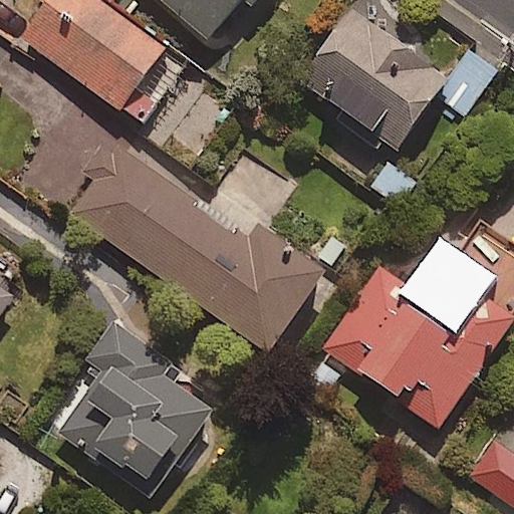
[(185,65),(97,0),(31,0),(30,2),(37,7),(15,35),(138,127),(185,65)]
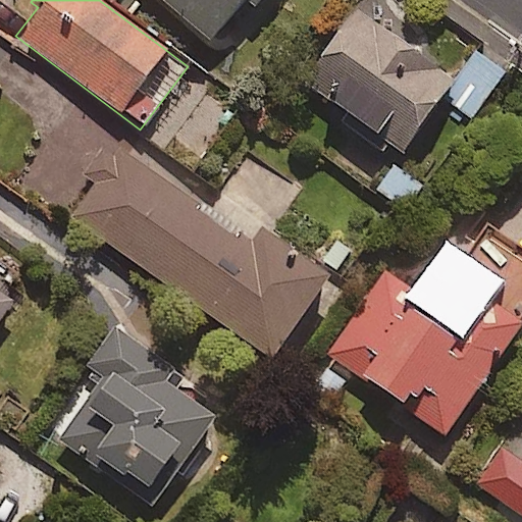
[(258,0),(160,0),(208,42),(245,0),(246,0),(253,6),(258,0)]
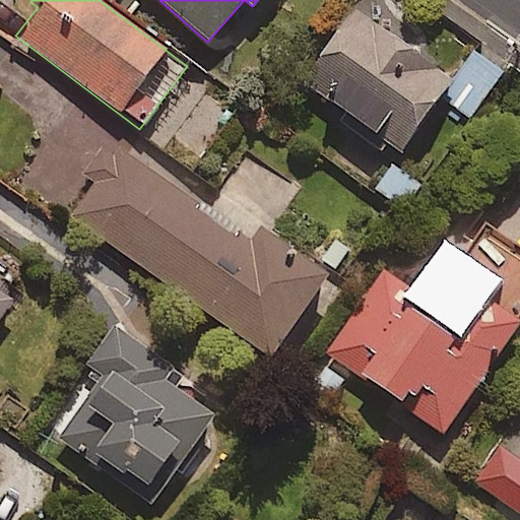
[(446,78),(349,10),(299,82),(395,151),(446,78)]
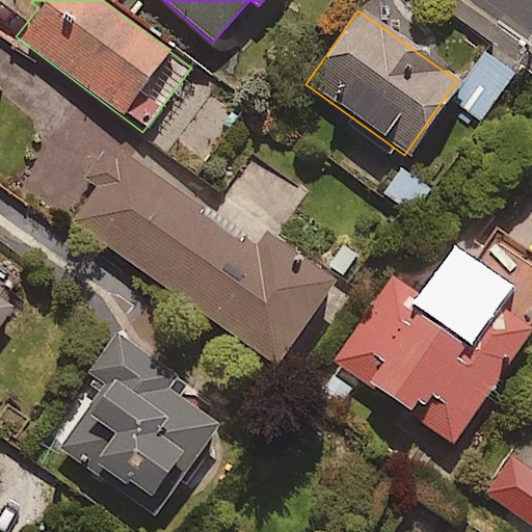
[(511,73),(483,53),(449,103),(477,123),(511,73)]
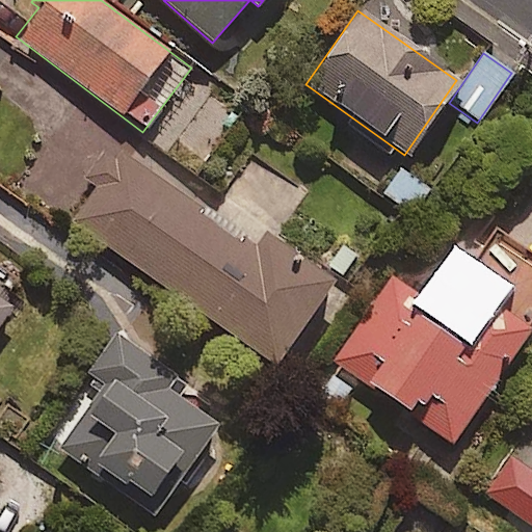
[(243,107),(213,86),(166,155),(196,176),(243,107)]
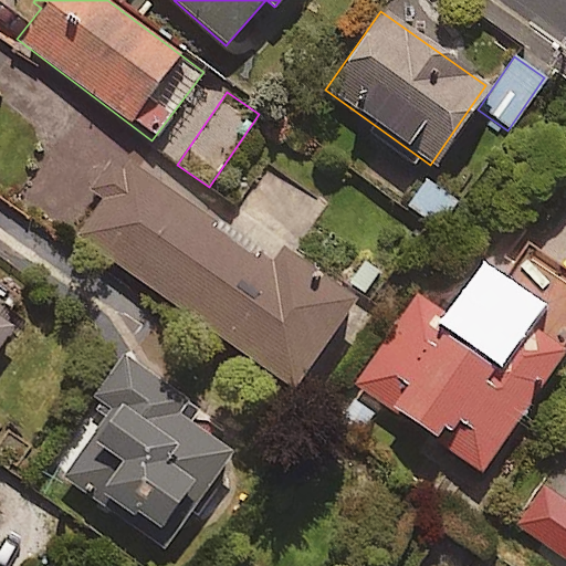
[(263,263),(128,166),(77,237),(289,388),(352,300),(276,245),(263,263)]
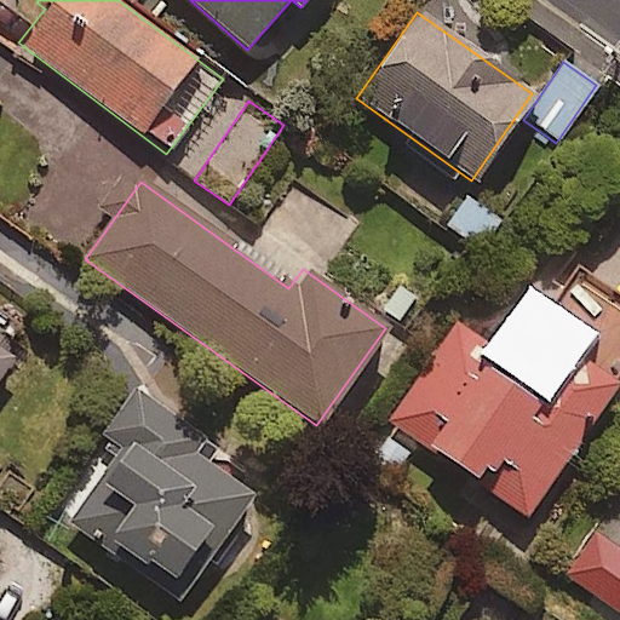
[(499,220),(464,196),(443,225),(478,250),(499,220)]
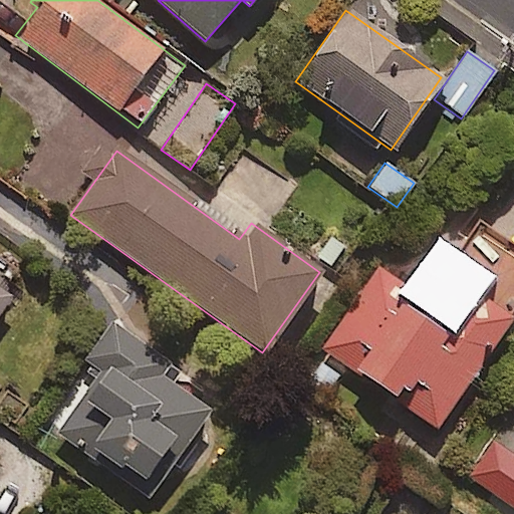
[(513,310),(513,250),(479,226),(427,301),(377,267),(321,350),(435,428),(513,310)]
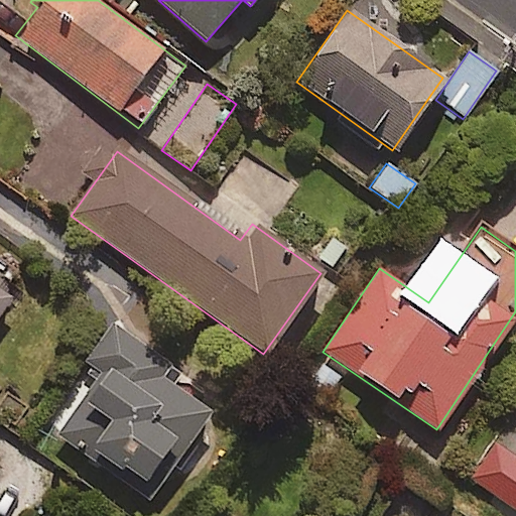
[(0,319),(20,290),(0,276),(0,319)]
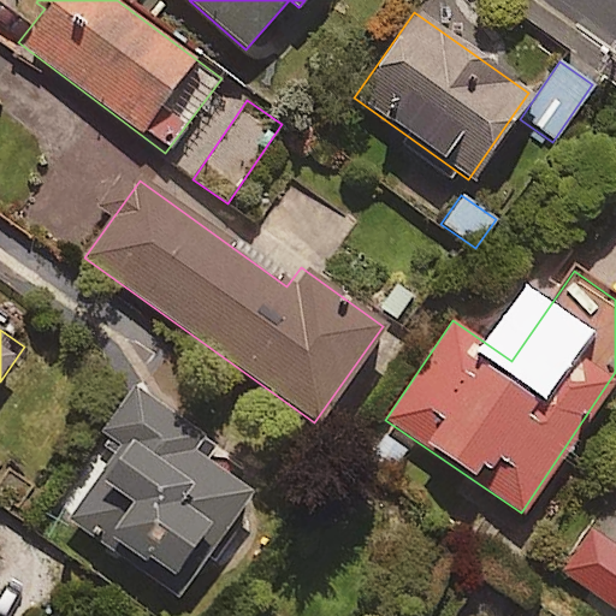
[(221,443),(138,385),(110,427),(118,433),(65,509),(187,594),(261,489),(213,455),(221,443)]
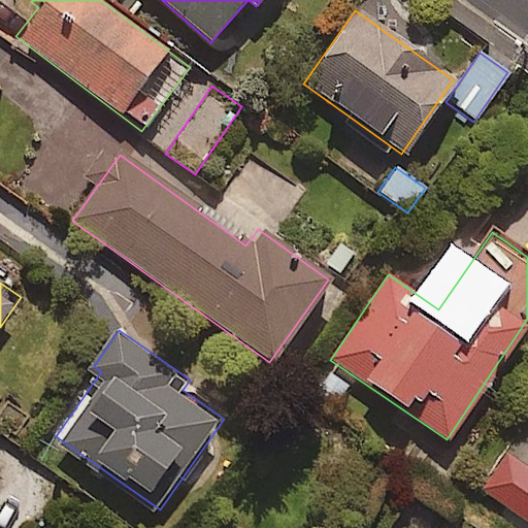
[(527,418),(481,493),(527,523),(527,418)]
